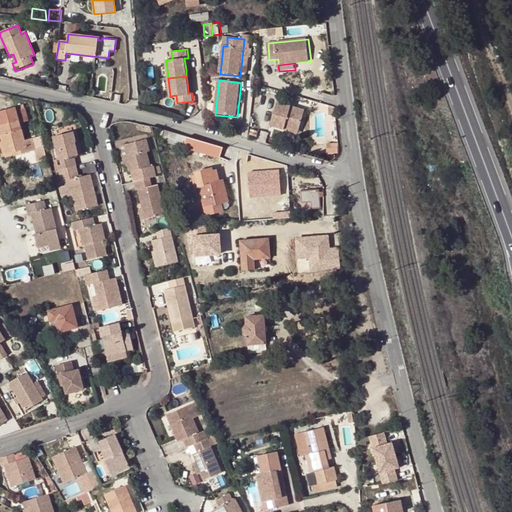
[(285,130),(285,128),(300,132),(306,111),(278,103),(271,126),(285,130)]
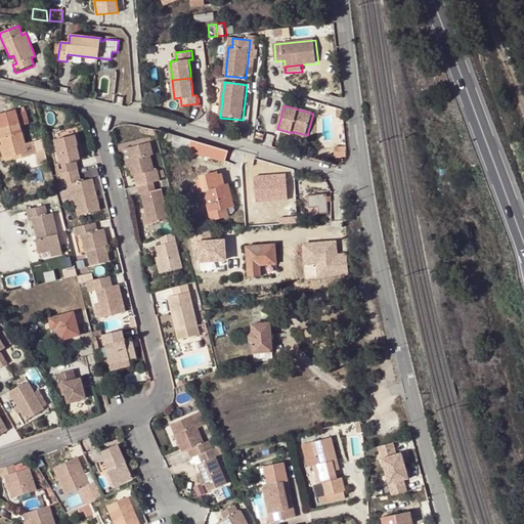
[(11,157),(12,161),(36,154),(32,141),(26,143),(22,131),(19,123),(18,123),(16,119),(15,115),(0,119),(0,140),(2,145),(6,159),(11,157)]
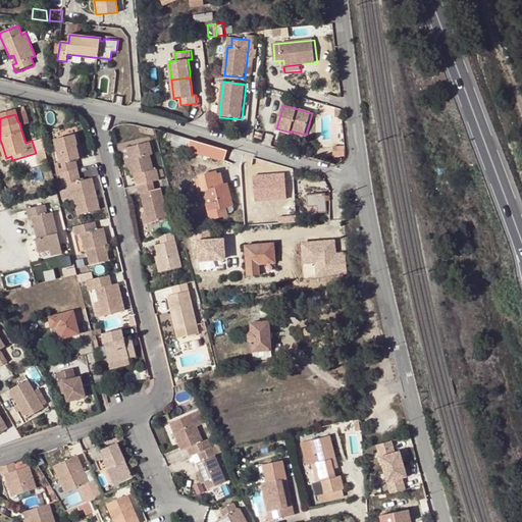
[(19,122),(21,131),(31,127),(27,115),(16,118),(18,122),(19,122)]
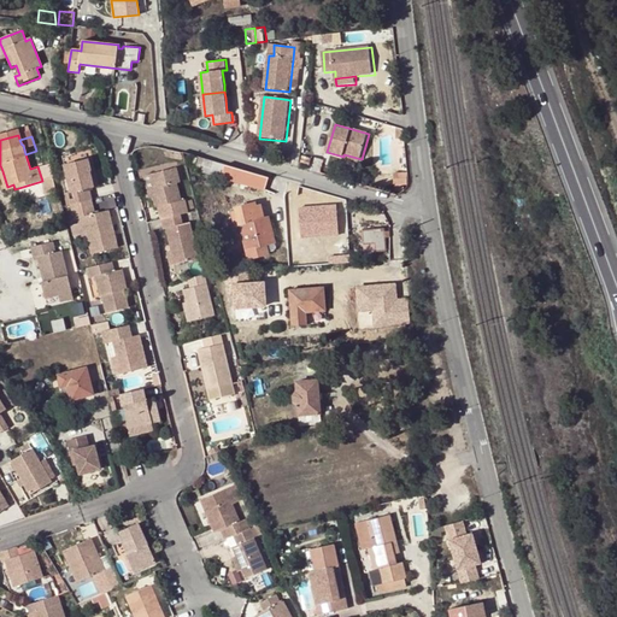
[(195,170),(265,191),(269,177),(199,158),(195,170)]
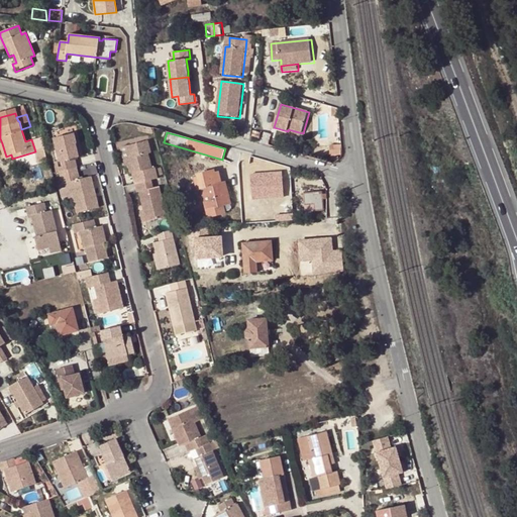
[(77,159),(80,159),(77,144),(78,144),(76,134),(56,139),(62,163),(60,164),(62,173),(79,169),(77,159)]
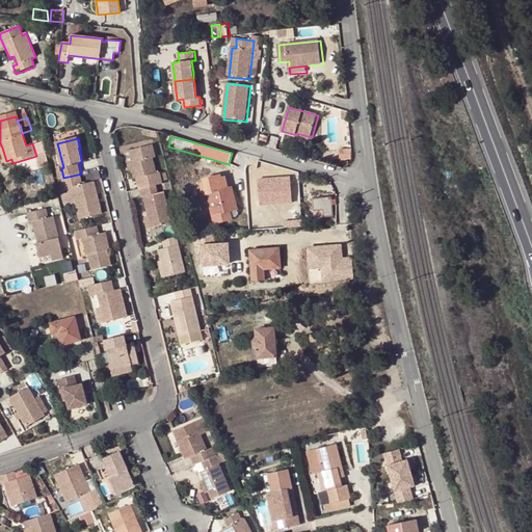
[(80,149),(79,149),(82,163),(87,162),(82,138),(78,138),(80,149)]
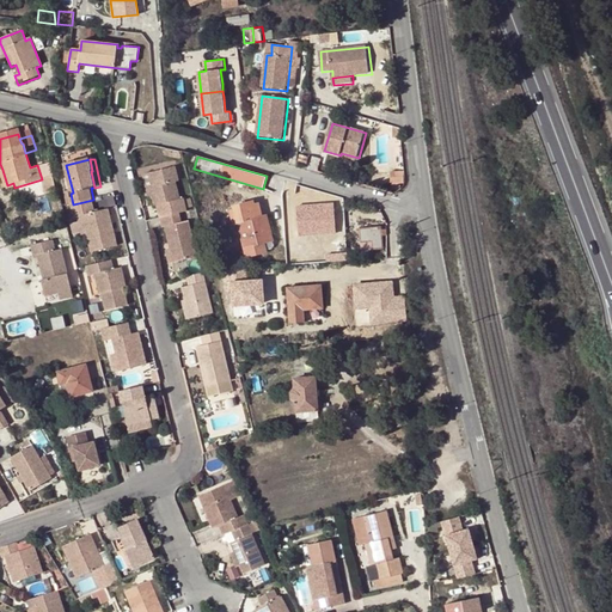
[(176,167),(152,175),(155,188),(152,189),(153,194),(155,206),(158,206),(161,219),(181,214),(188,213),(184,201),(182,201),(177,183),(179,183),(176,167)]
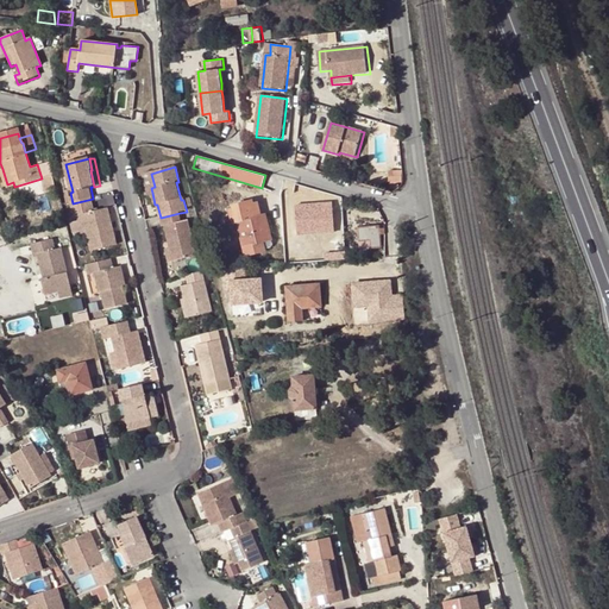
[(390,171),(390,183),(405,183),(405,171),(390,171)]
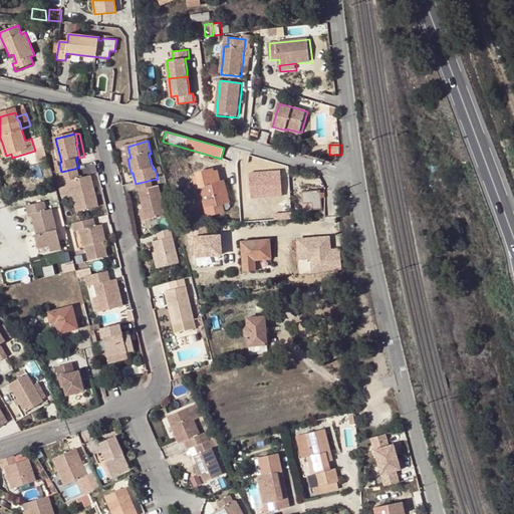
[(127,159),(131,158),(127,147),(121,148),(125,164),(129,163),(127,159)]
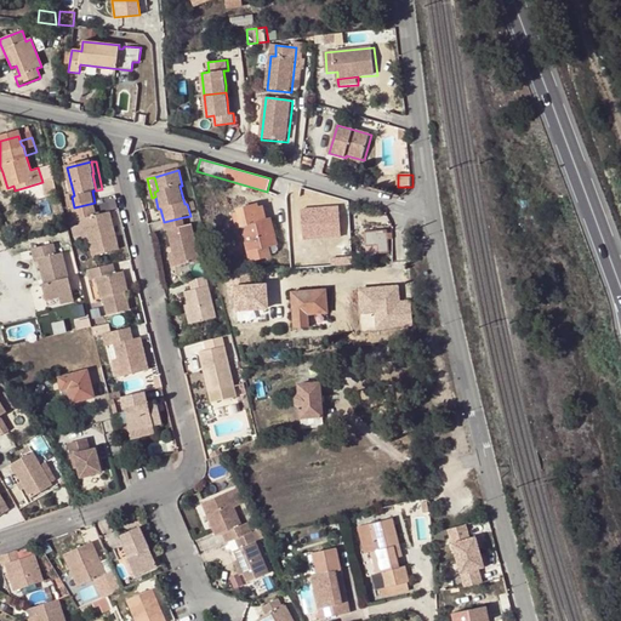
[(58,197),(55,181),(43,183),(46,199),(58,197)]
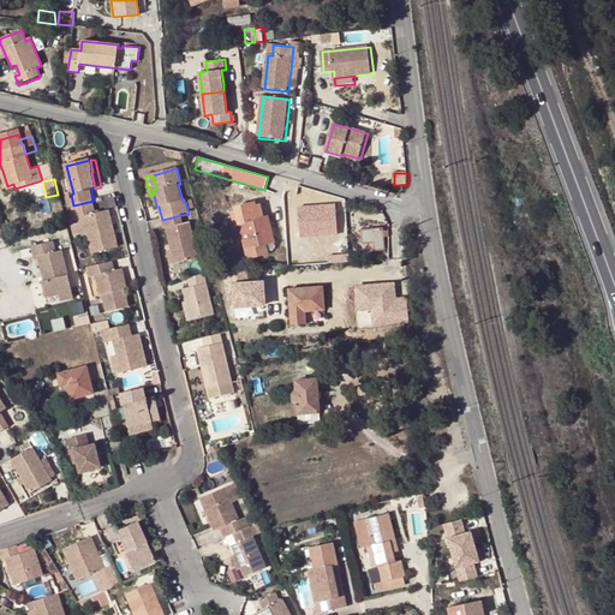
[(94,256),(119,250),(111,212),(97,215),(94,201),(73,206),(77,221),(81,220),(84,219),(89,238),(94,256)]
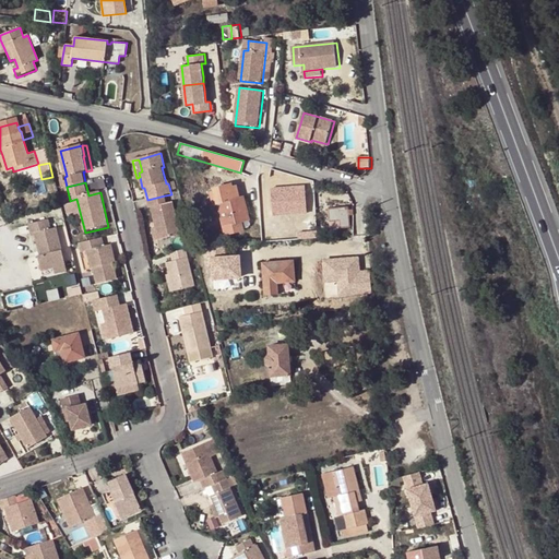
[(248,219),(241,197),(236,199),(233,200),(229,188),(228,185),(212,189),(213,193),(210,194),(212,206),(216,205),(224,233),(244,227),(241,221),(248,219)]
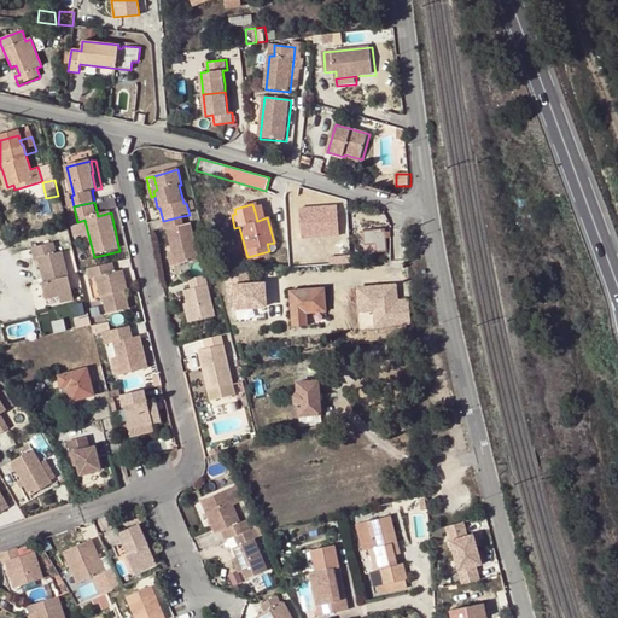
[(174,254),(178,266),(200,261),(192,223),(185,226),(182,216),(163,221),(165,231),(168,231),(174,254)]
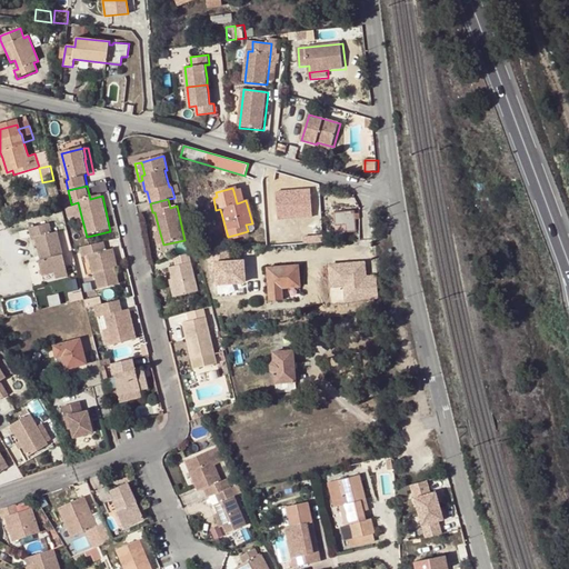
[(336,227),(346,226),(346,232),(357,231),(356,219),(360,219),(360,215),(356,215),(356,211),(335,213),(336,227)]
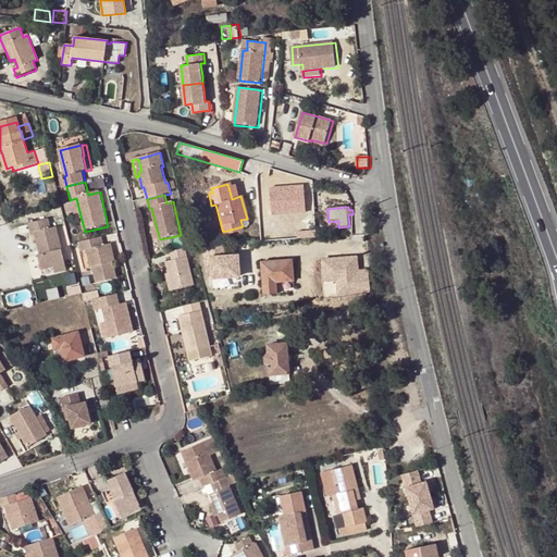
[(37,233),(41,251),(44,251),(45,255),(42,255),(38,256),(41,270),(54,268),(65,264),(57,227),(51,229),(49,220),(31,224),(34,234),(37,233)]
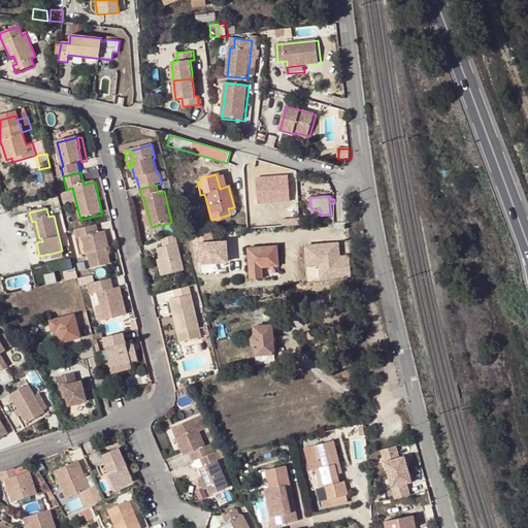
[(293,225),(292,219),(253,222),(253,228),(282,226),(293,225)]
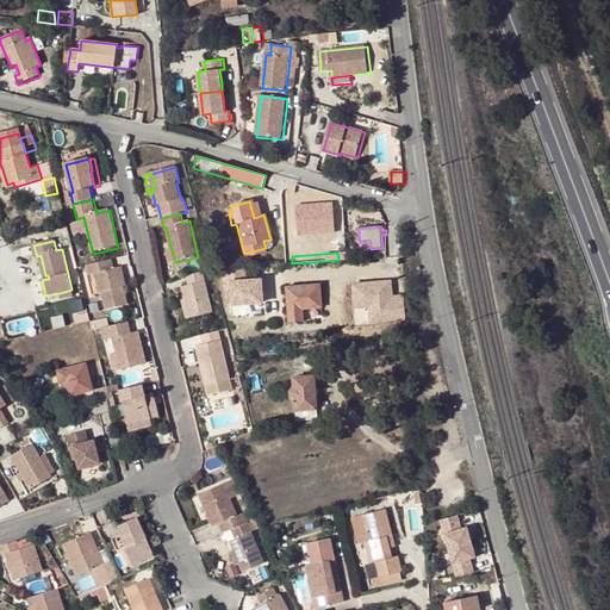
[(126,288),(123,290),(118,269),(116,271),(113,261),(89,267),(92,275),(97,274),(103,294),(105,294),(110,310),(130,305),(126,288)]
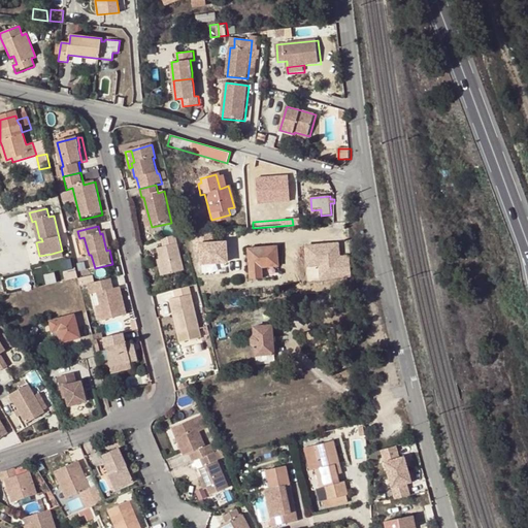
[(162,260),(166,275),(186,270),(176,235),(163,238),(165,246),(159,249),(162,260)]
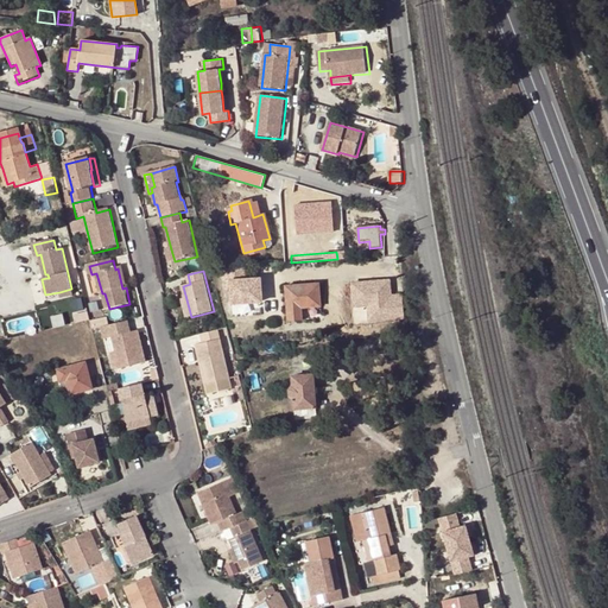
[(232,277),(234,303),(265,302),(264,274),(232,277)]
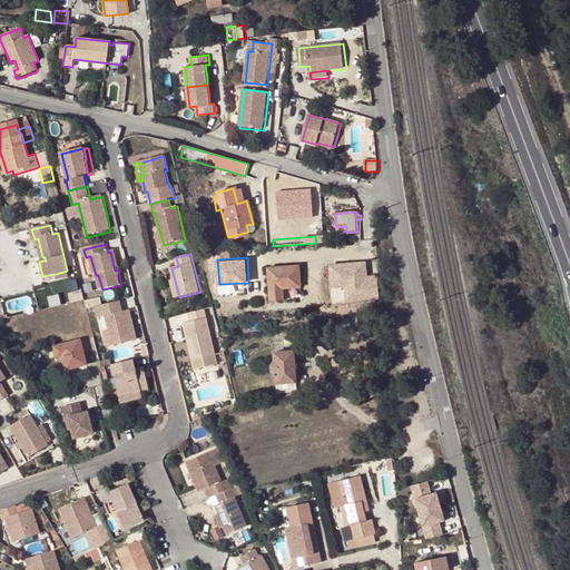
[(301,265),(268,267),(271,301),(284,300),(284,290),(302,288),(301,265)]
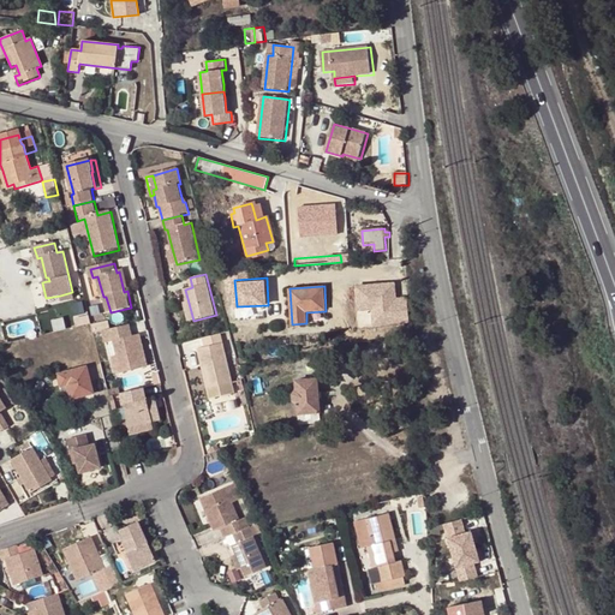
[(114,342),(118,357),(123,374),(150,368),(142,335),(133,338),(127,339),(125,328),(108,332),(105,332),(107,344),(114,342)]
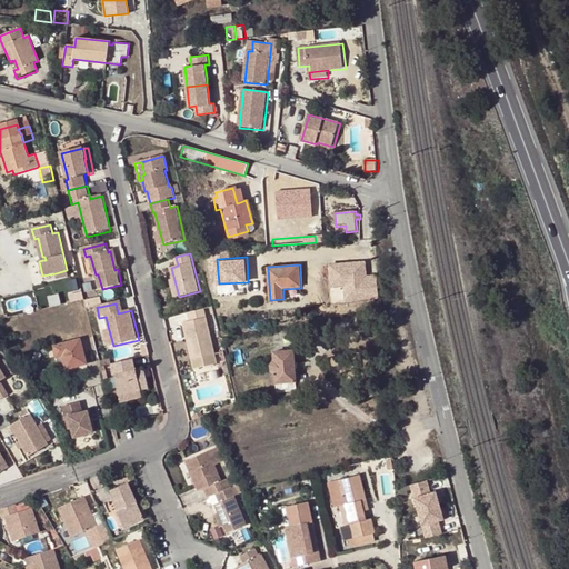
[(219,366),(206,311),(190,315),(192,322),(185,325),(190,343),(193,343),(198,360),(193,361),(196,371),(219,366)]
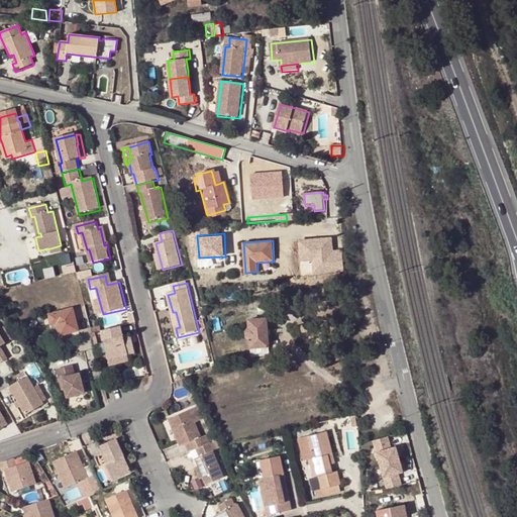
[(98,316),(103,314),(99,300),(95,301),(98,316)]
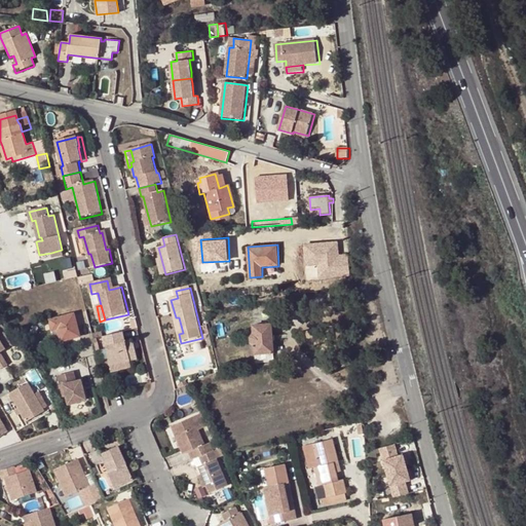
[(75,313),(49,321),(52,331),(57,330),(61,341),(66,340),(68,346),(83,341),(75,313)]
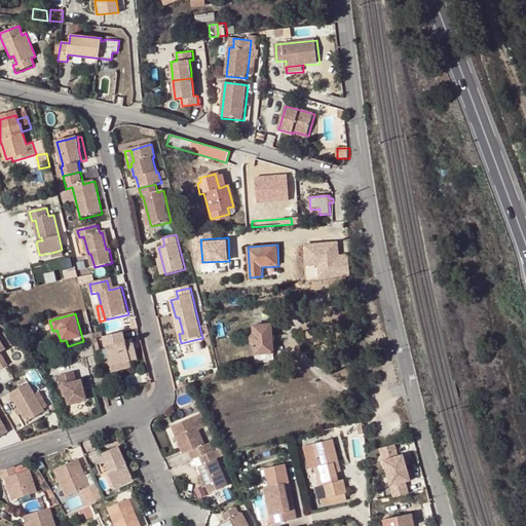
[(273,362),(271,325),(253,326),(255,363),(273,362)]
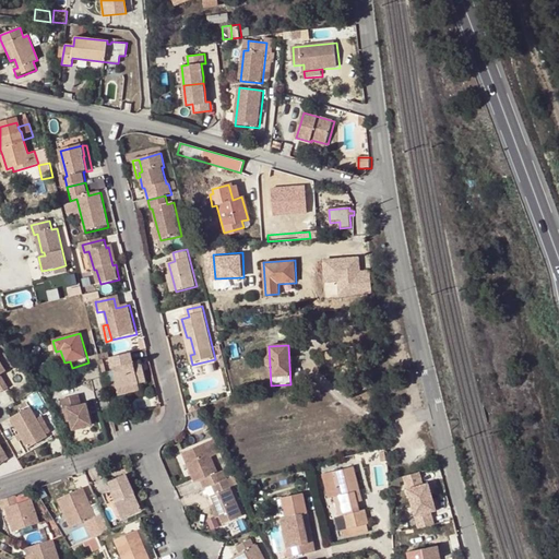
[(119,392),(141,387),(149,384),(142,364),(135,366),(132,355),(110,360),(119,392)]
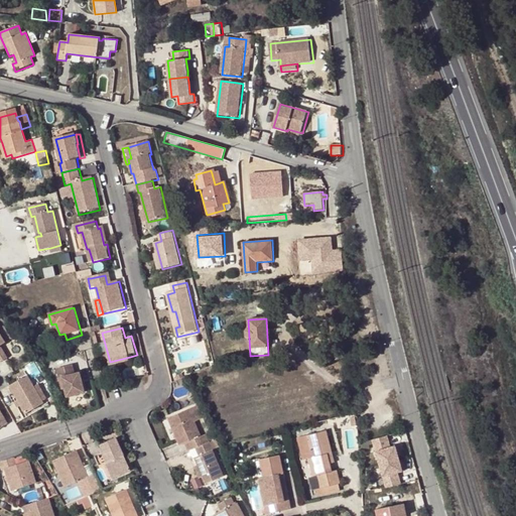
[(40,351),(41,358),(54,355),(53,348),(40,351)]
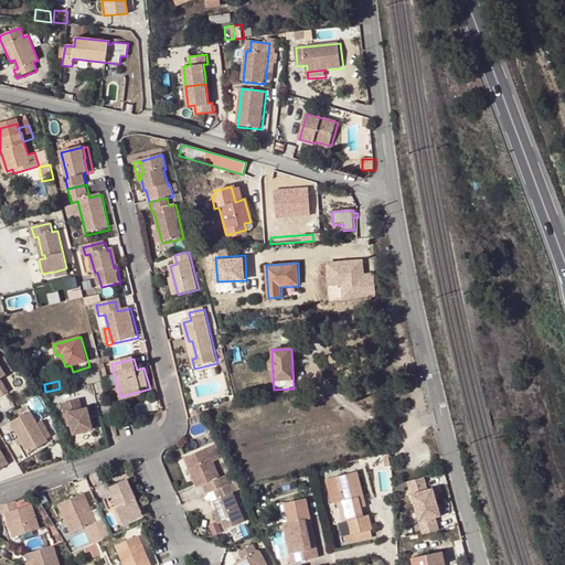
[(144,395),(142,391),(120,396),(123,402),(144,395)]
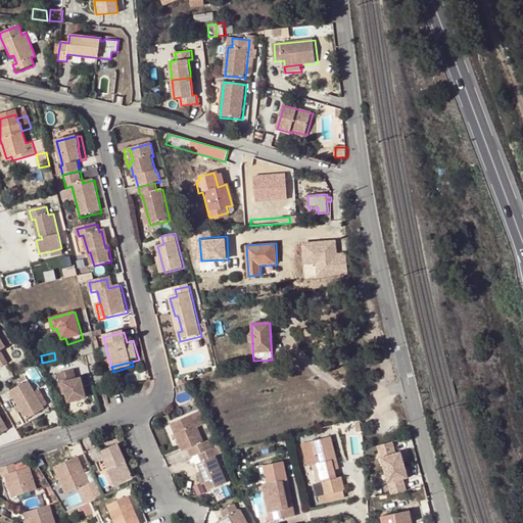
[(37,367),(27,372),(34,387),(45,383),(37,367)]
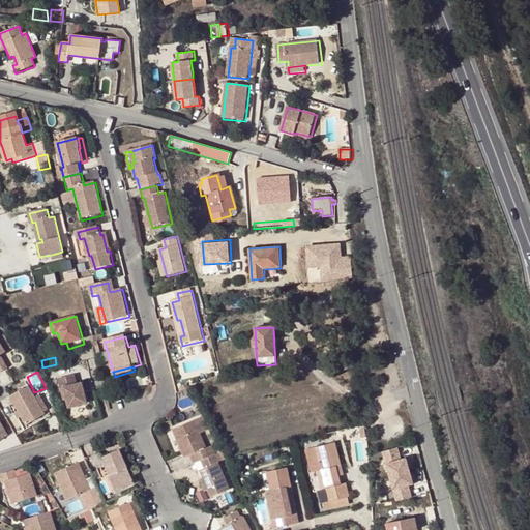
[(86,401),(81,380),(77,381),(74,372),(57,376),(60,386),(63,385),(68,405),(86,401)]
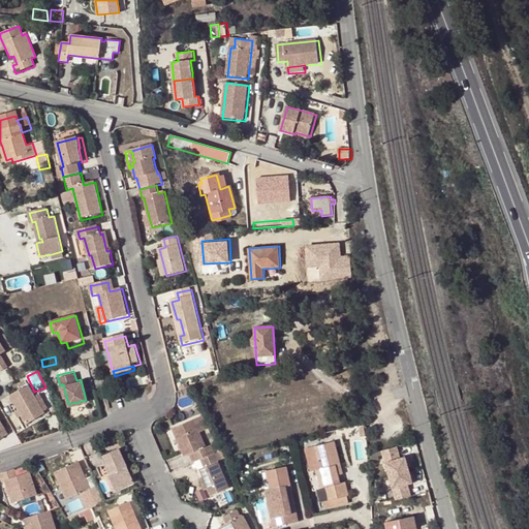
[(43,411),(25,378),(20,380),(23,385),(9,393),(18,407),(21,413),(26,422),(43,411)]
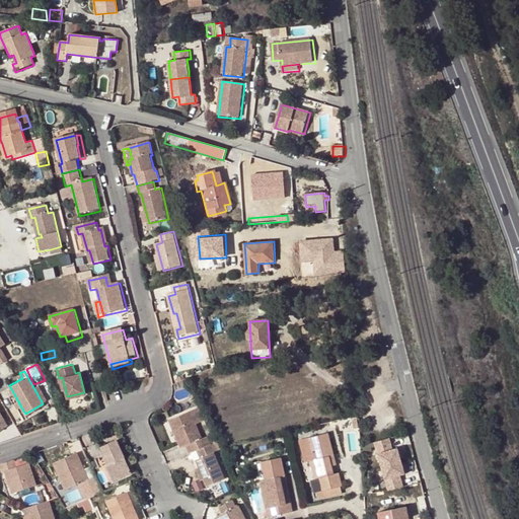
[(168,419),(180,447),(186,445),(190,453),(198,449),(208,445),(210,444),(207,435),(202,438),(190,411),(168,419)]
